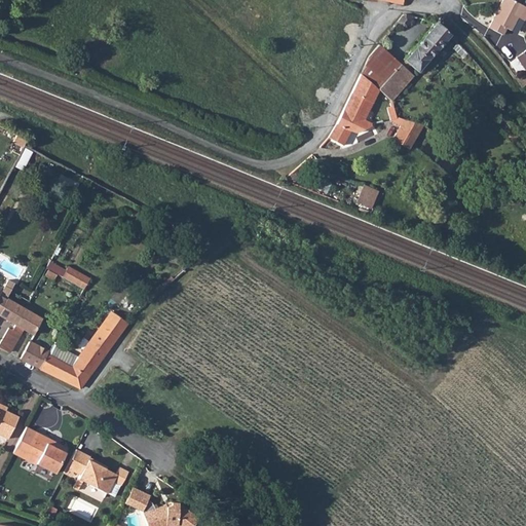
[(519,15),(525,20),(525,17),(525,6),(514,0),(504,0),(490,27),(502,34),(506,27),(511,30),(519,15)]
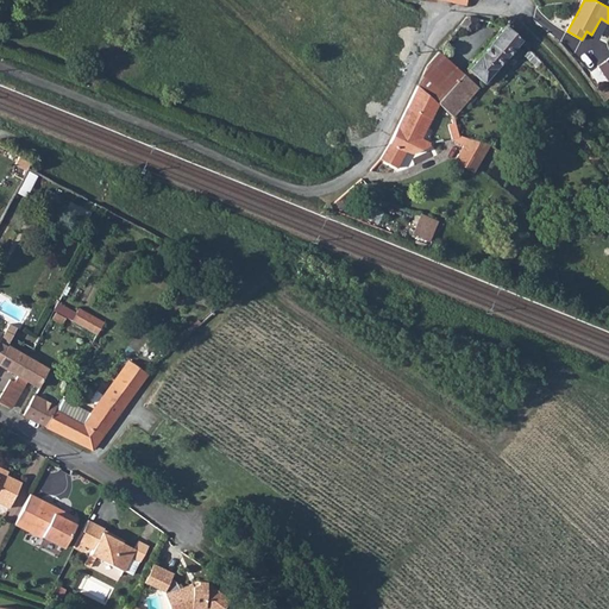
[(459,23),(458,24),(465,30),(469,29),(478,18),(468,16),(464,17),(459,23)]
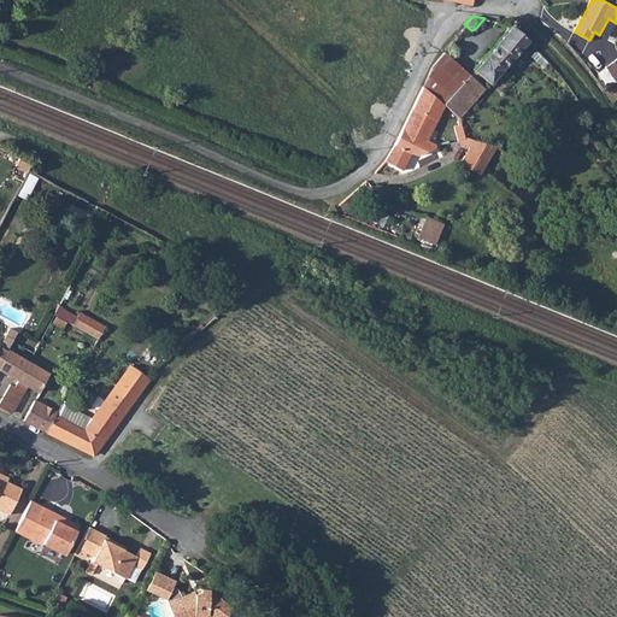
[(527,39),(510,24),(495,41),(495,42),(486,54),(485,53),(472,69),(489,83),(501,69),(501,68),(511,56),(512,57),(527,39)]
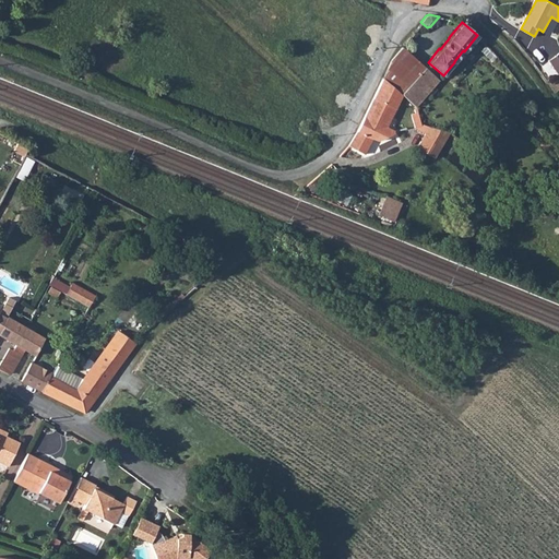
[(388,62),(381,76),(401,93),(415,105),(438,78),(401,46),(389,59),(388,62)]
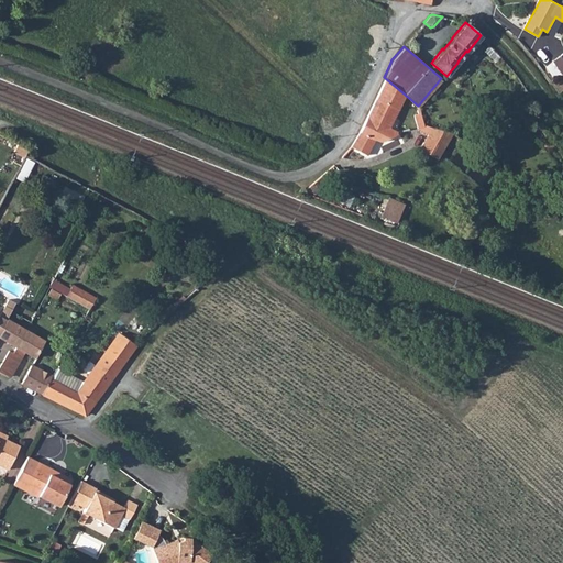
[(562,59),(560,56),(553,62),(562,75),(562,59)]
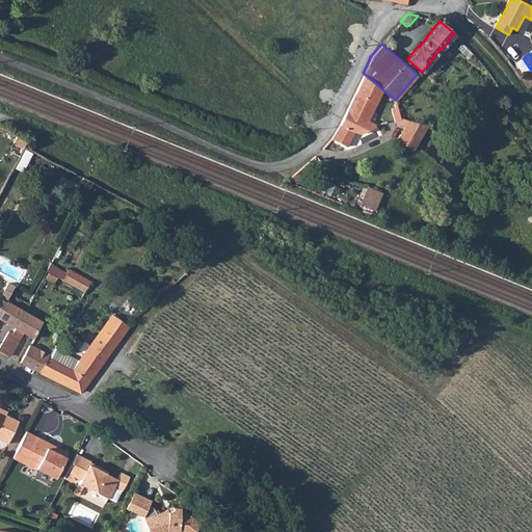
[(340,125),(331,138),(346,145),(354,130),(361,132),(378,124),(378,123),(377,122),(375,123),(368,118),(381,88),(363,73),(354,91),(340,125)]
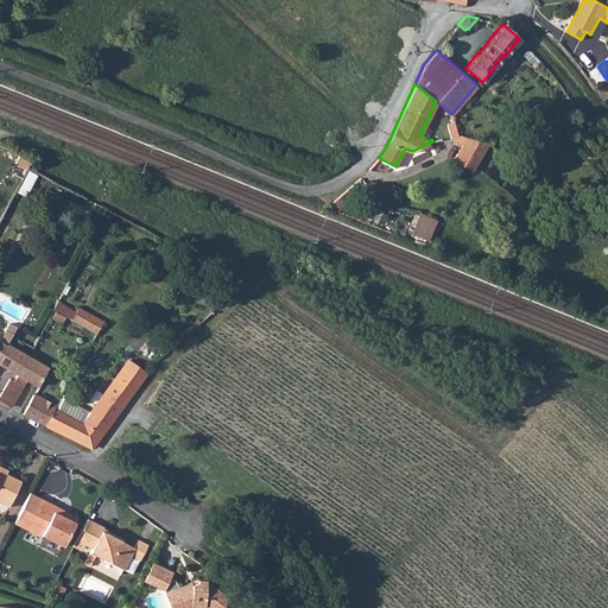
[(454,120),(445,124),(451,137),(457,133),(454,120)]
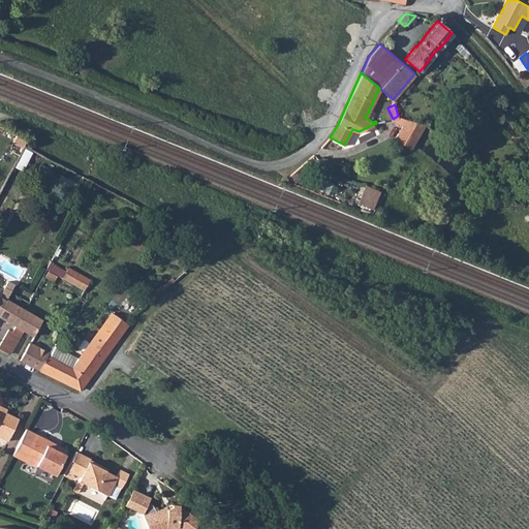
[(398,116),(393,119),(401,125),(394,138),(411,149),(426,124),(398,116)]
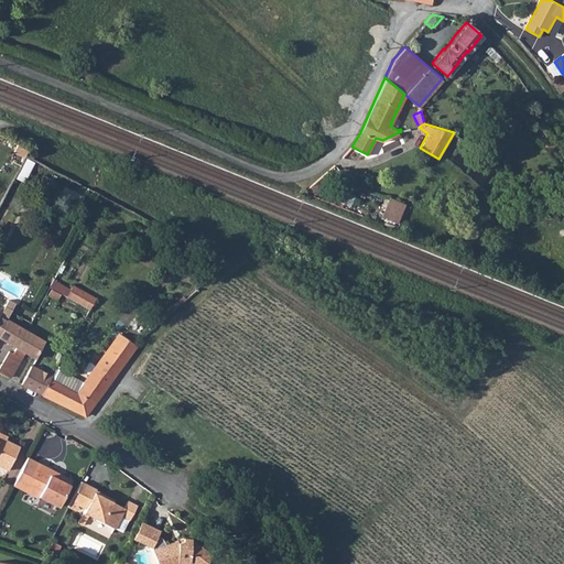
[(19,177),(25,180),(33,163),(28,161),(19,177)]
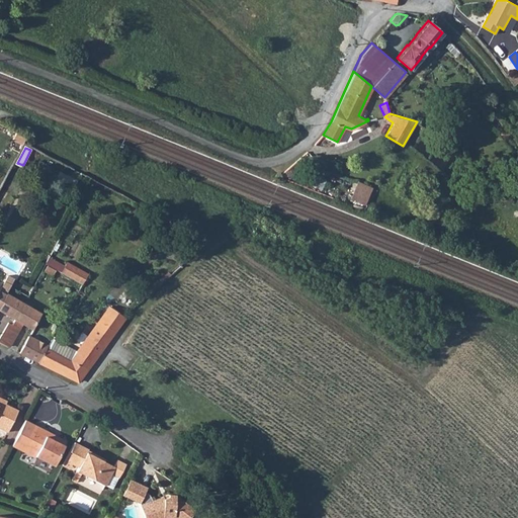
[(352,199),(368,205),(375,187),(359,181),(352,199)]
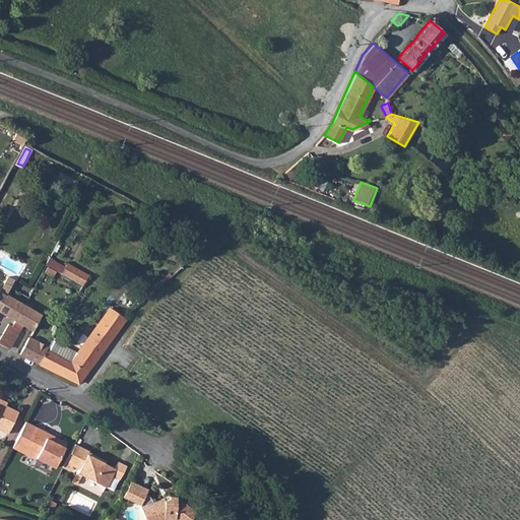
[(90,274),(68,262),(66,266),(53,259),(49,267),(84,285),(90,274)]
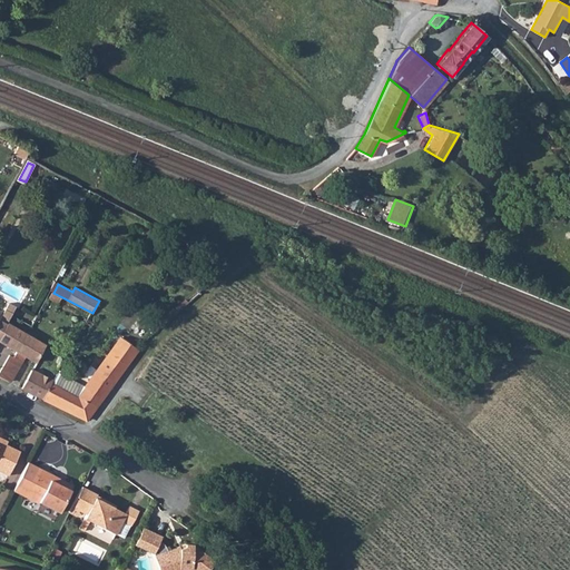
[(0,330),(5,323),(15,307),(8,303),(0,315),(0,330)]
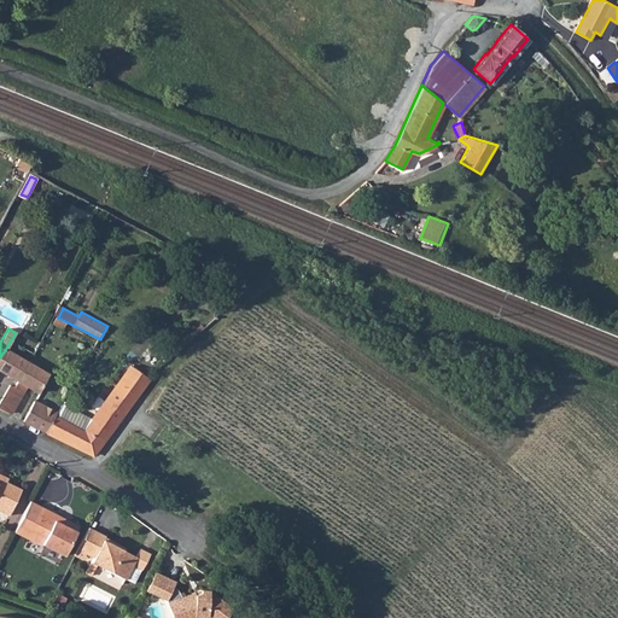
[(0,357),(0,369),(6,374),(35,391),(46,375),(27,363),(5,350),(0,357)]
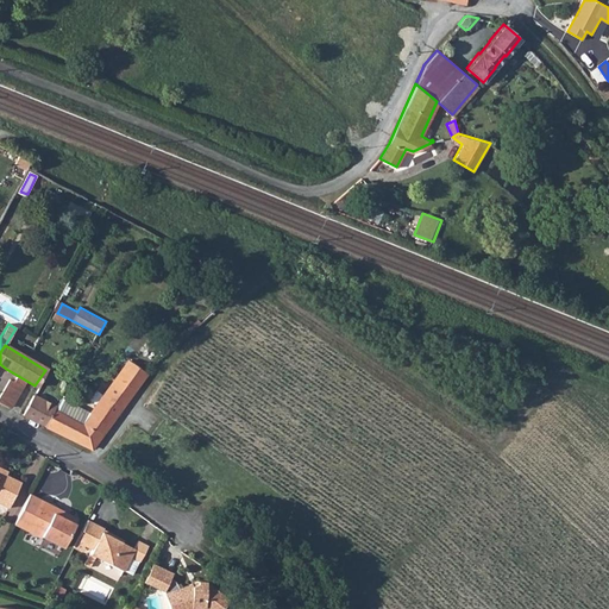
[(54,406),(44,425),(90,447),(110,422),(120,407),(145,372),(127,359),(88,412),(60,396),(54,406)]
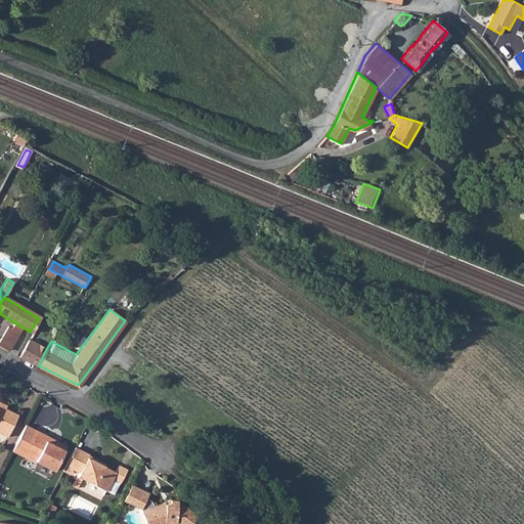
[(27,339),(18,355),(38,365),(46,349),(34,343),(27,339)]
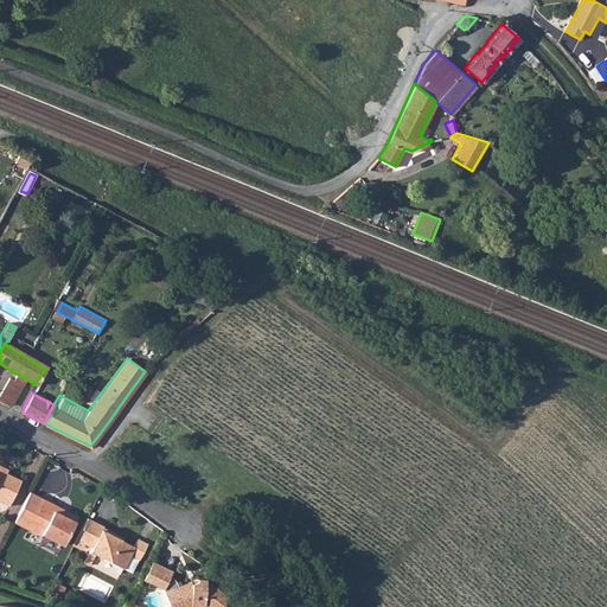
[(4,474),(0,472),(0,503),(6,508),(19,481),(4,474)]
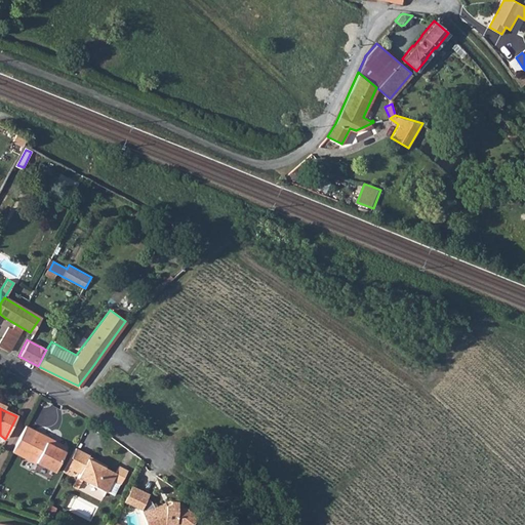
[(37,432),(24,457),(35,463),(36,461),(53,471),(64,452),(45,442),(48,438),(37,432)]
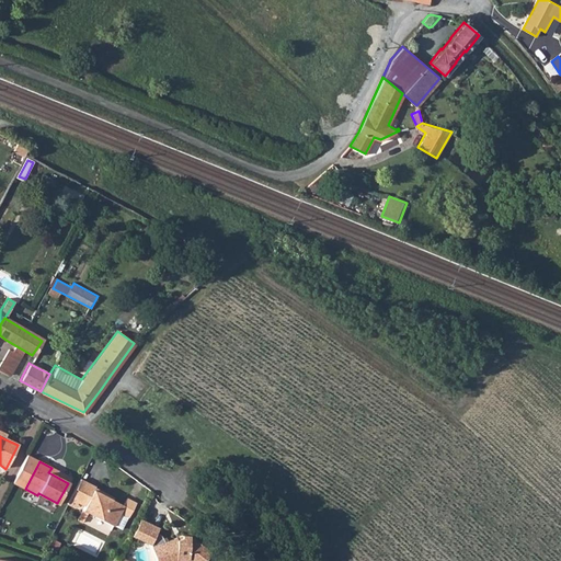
[(127,518),(135,504),(126,499),(123,506),(102,495),(103,493),(94,488),(80,479),(69,499),(83,506),(81,511),(112,526),(119,514),(127,518)]
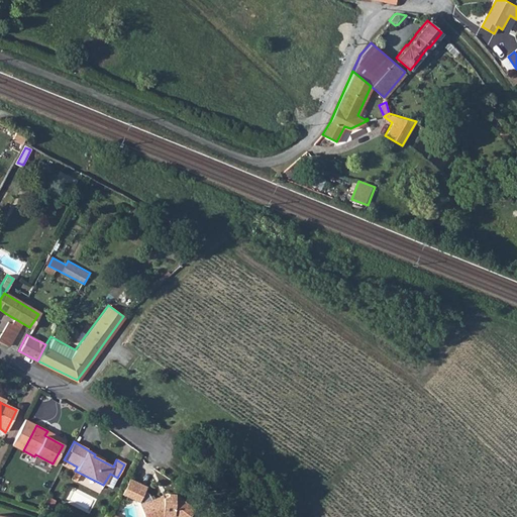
[(144,486),(127,478),(120,493),(137,501),(137,503),(142,516),(152,516),(160,515),(170,515),(172,515),(175,516),(186,516),(193,508),(176,495),(173,495),(173,493),(166,493),(166,495),(162,497),(161,495),(149,499),(148,496),(145,492),(142,490),(144,486)]
